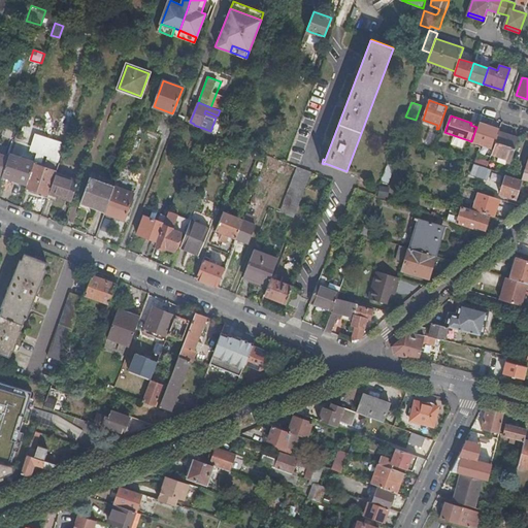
[(496,141),(499,132),(500,130),(480,123),(473,141),(494,149),(496,141)]
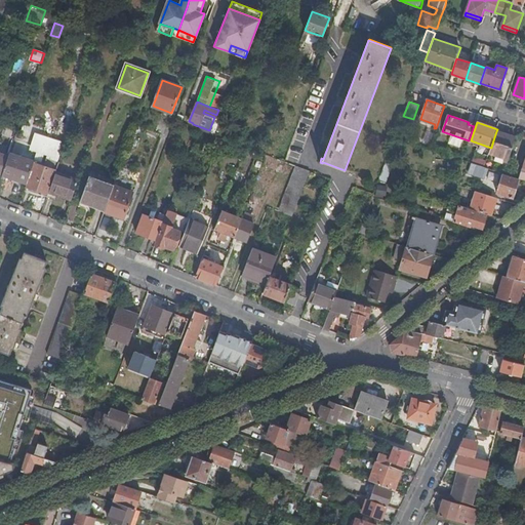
[(505,161),(508,162),(513,148),(493,140),(491,148),(489,153),(495,155),(505,158),(505,161)]
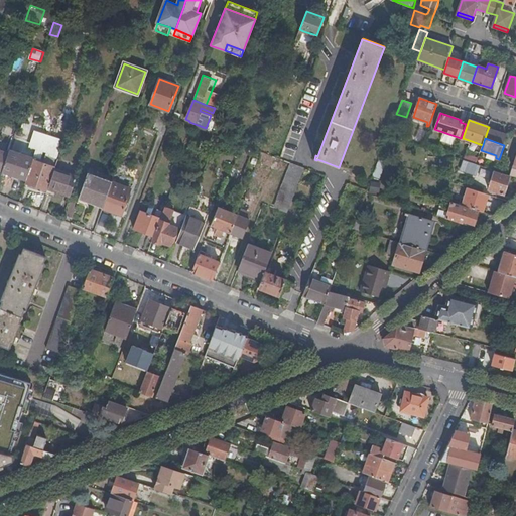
[(0,170),(3,172),(9,154),(0,151),(0,170)]
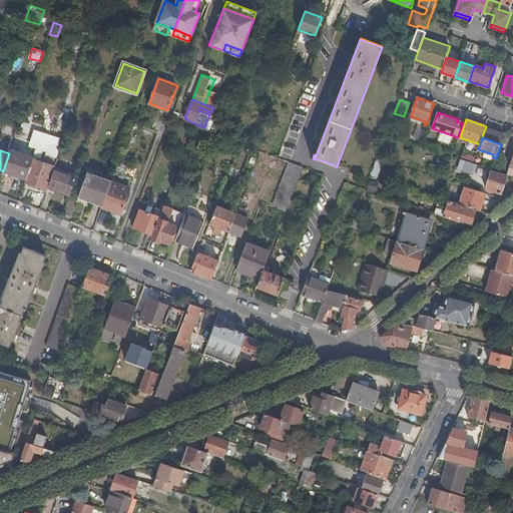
[(3,171),(25,178),(32,158),(10,150),(9,153),(3,171)]
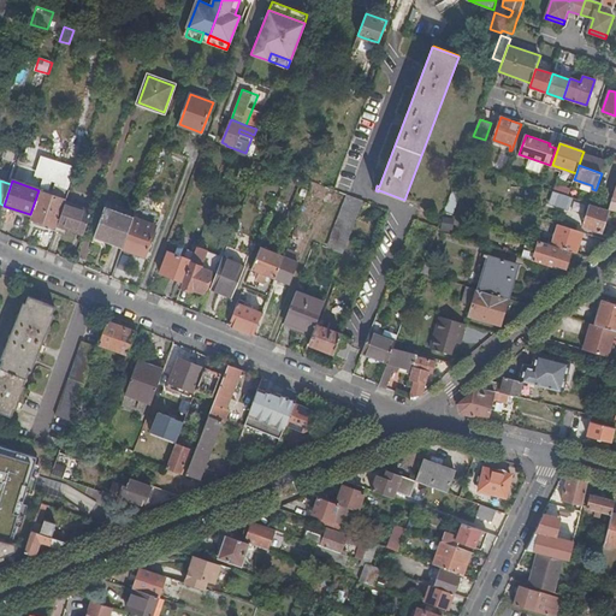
[(591,193),(592,189),(592,185),(581,182),(580,189),(591,193)]
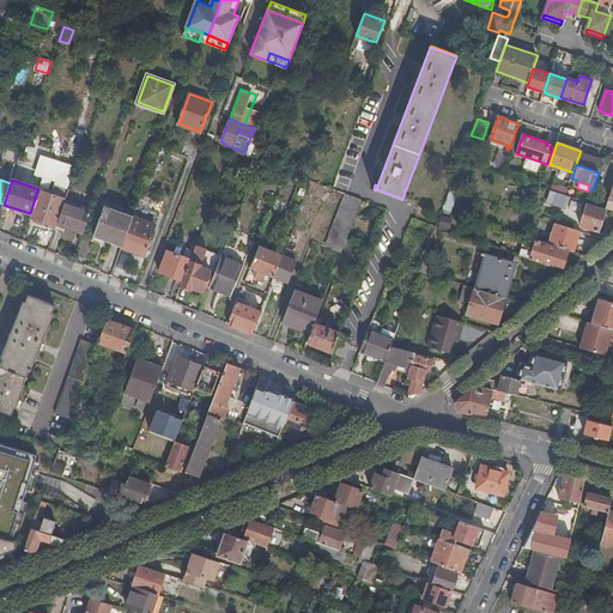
[(565,195),(571,198),(578,200),(582,193),(569,188),(565,195)]
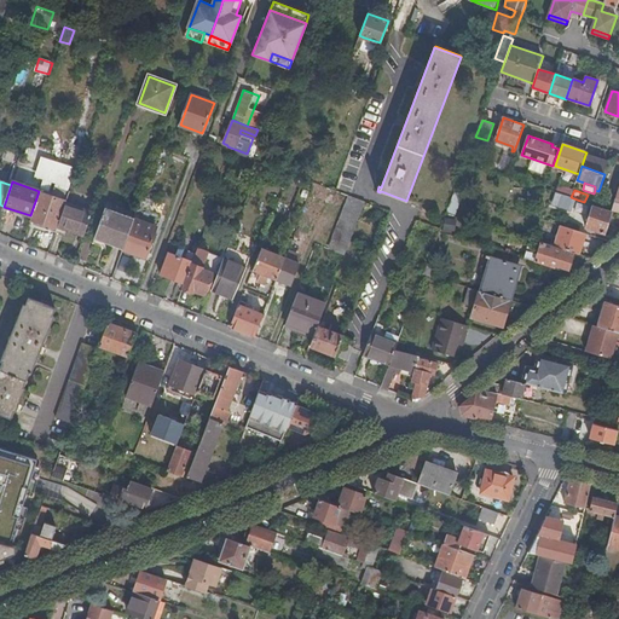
[(40,192),(30,219),(34,220),(42,224),(44,221),(56,226),(65,201),(40,192)]
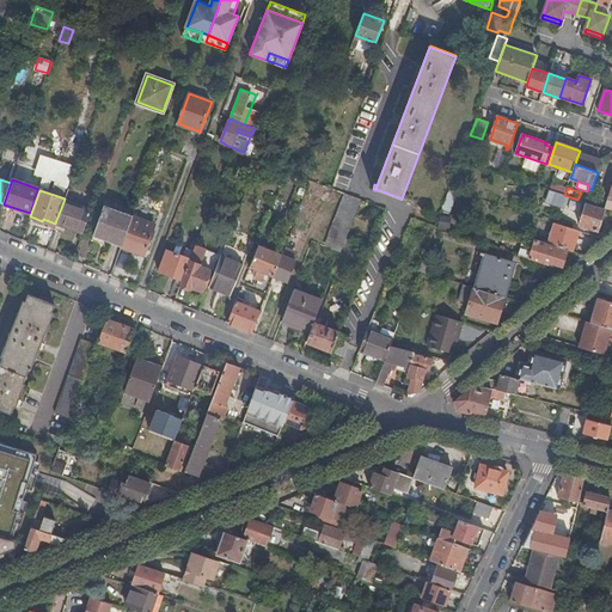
[(564,195),(551,190),(549,202),(567,208),(570,197),(564,195)]
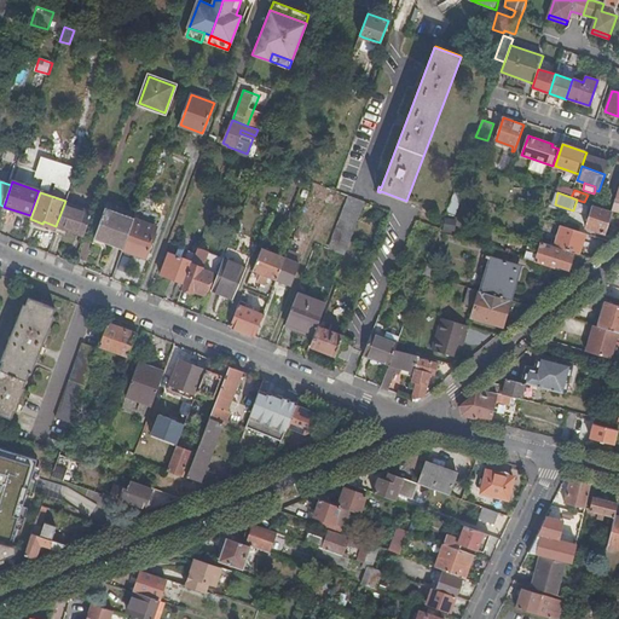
[(365,201),(350,195),(333,237),(350,243),(365,201)]
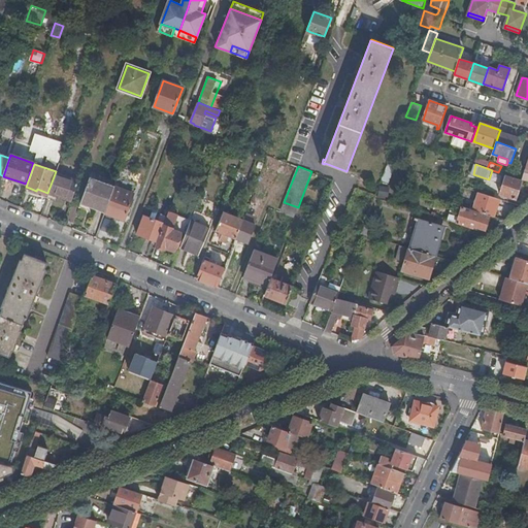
[(387,183),(391,170),(384,168),(381,180),(387,183)]
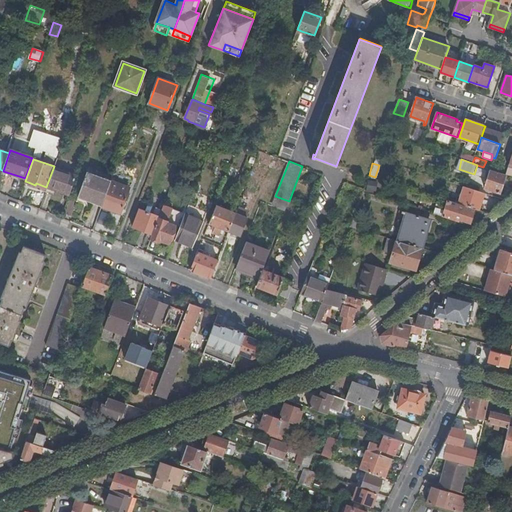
[(56,190),(68,194),(75,175),(54,168),(55,166),(54,166),(46,187),(46,188),(47,189),(46,192),(54,194),(56,190)]
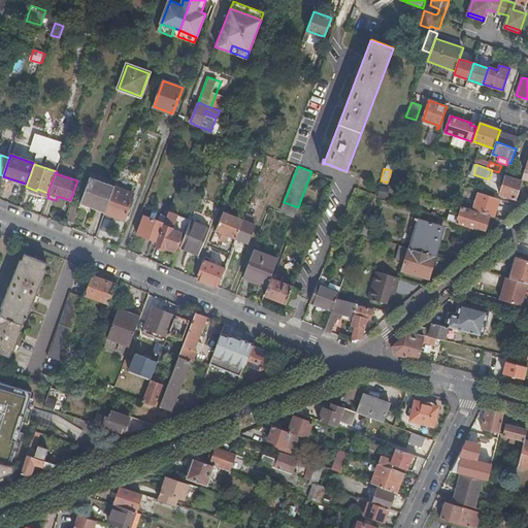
[(516,199),(522,180),(506,175),(500,194),(516,199)]
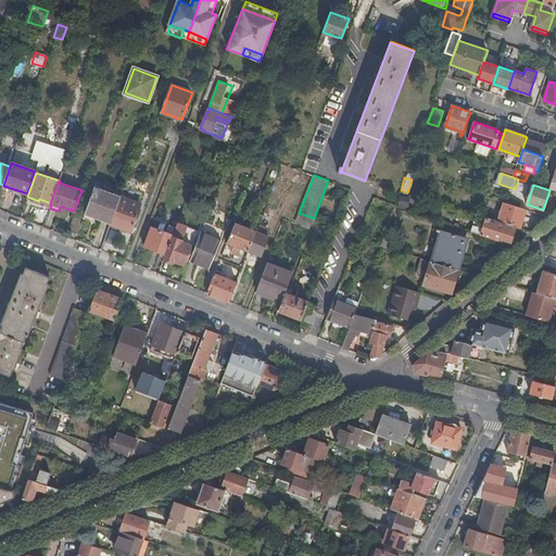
[(112,222),(121,197),(95,187),(86,211),(112,222)]
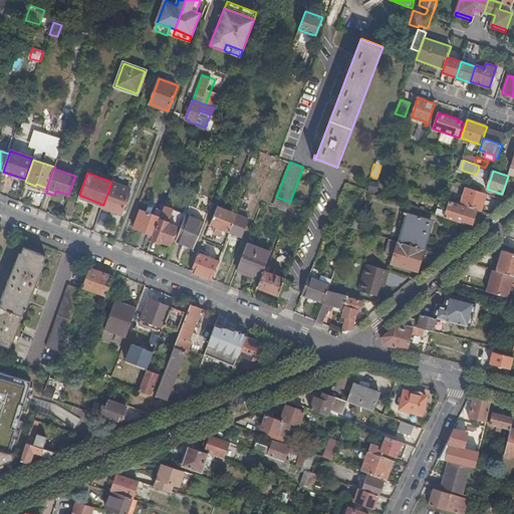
[(75,176),(68,195),(69,196),(76,177),(75,176)]
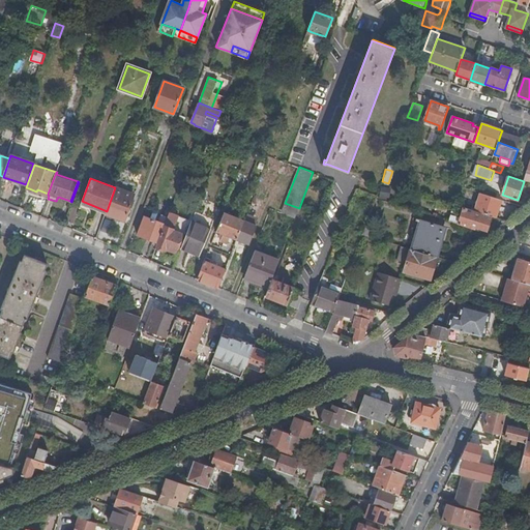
[(135,195),(115,187),(107,211),(106,213),(125,221),(135,195)]
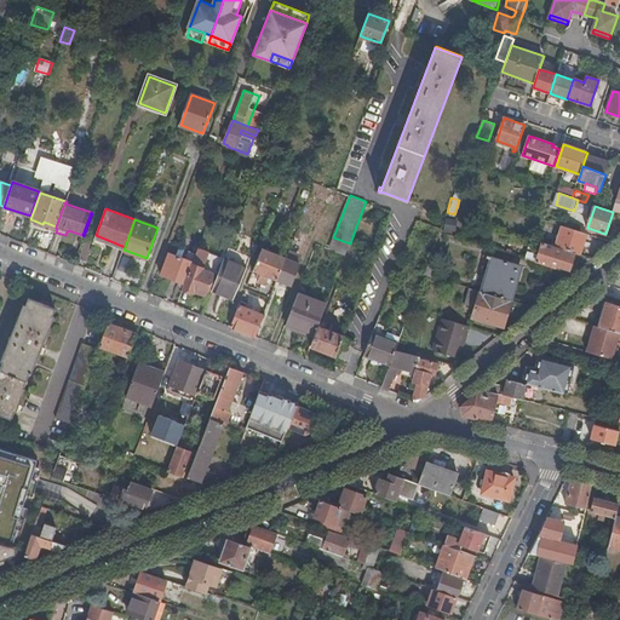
[(454,231),(454,219),(442,219),(442,231),(454,231)]
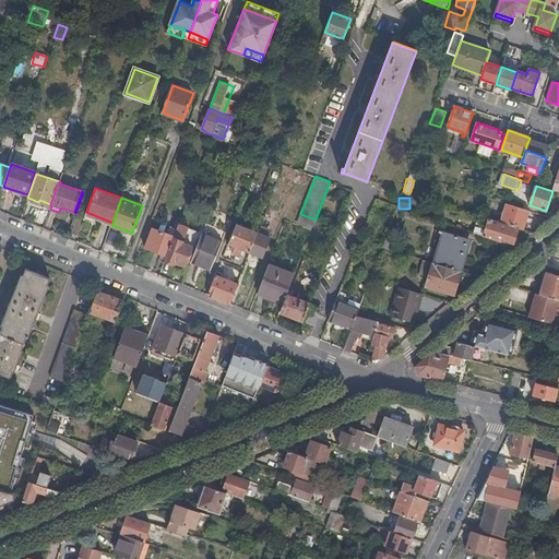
[(38,202),(31,199),(30,202),(49,209),(50,205),(50,204),(39,200),(38,202)]
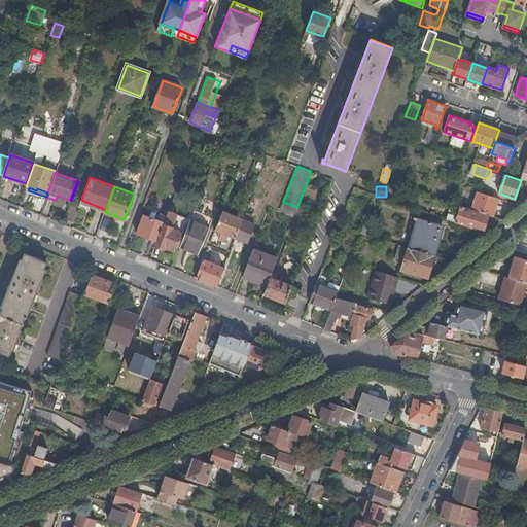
[(489,214),(493,216),(499,199),(479,192),(472,209),(489,214)]
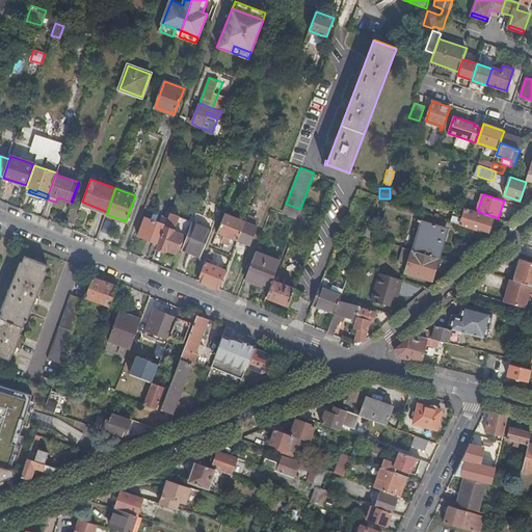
[(450,222),(476,230),(476,228),(488,232),(494,216),(477,211),(455,205),(450,222)]
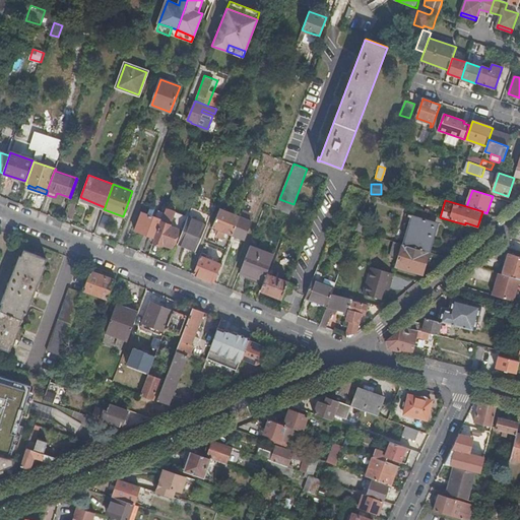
[(232,235),(240,215),(220,207),(212,228),(219,230),(216,236),(223,239),(226,233),(232,235)]
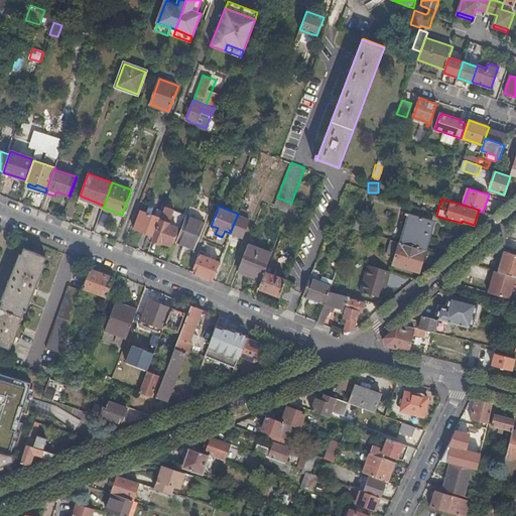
[(230,233),(241,237),(249,218),(244,216),(246,210),(240,207),(238,214),(230,233)]
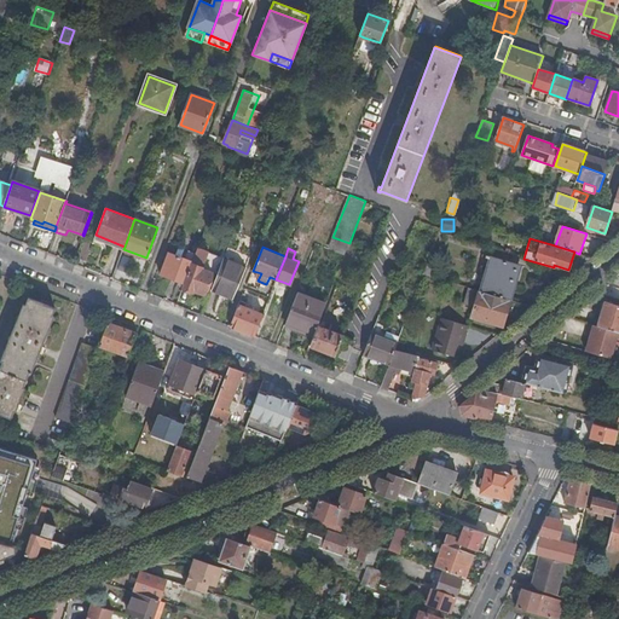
[(433,252),(424,275),(431,277),(439,254),(433,252)]
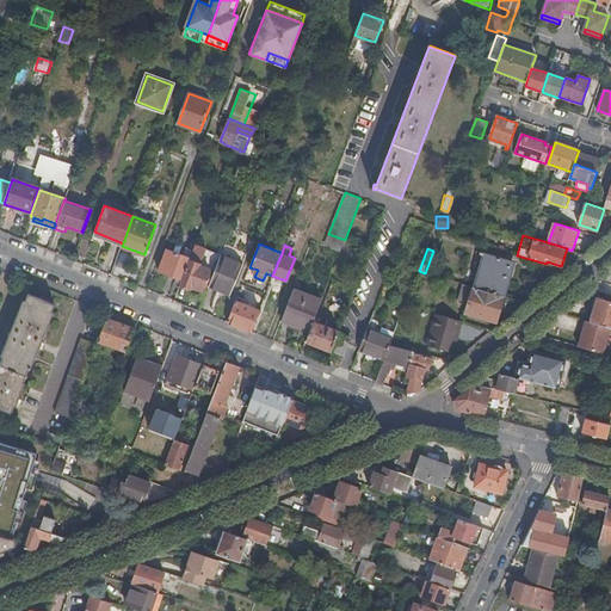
[(159,270),(183,279),(190,260),(190,258),(166,250),(159,270)]
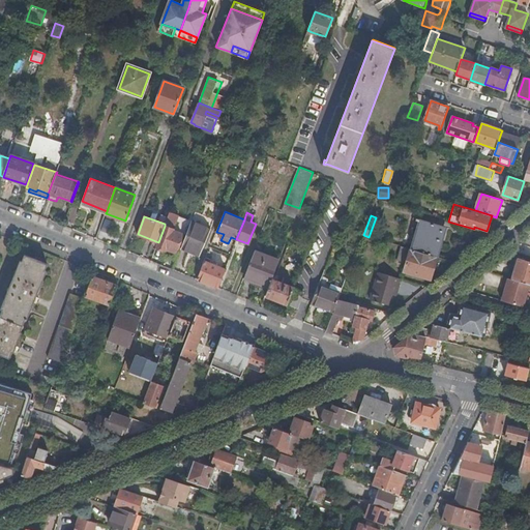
[(437,257),(439,258),(439,256),(438,256),(446,228),(419,219),(411,248),(410,248),(410,249),(437,257)]
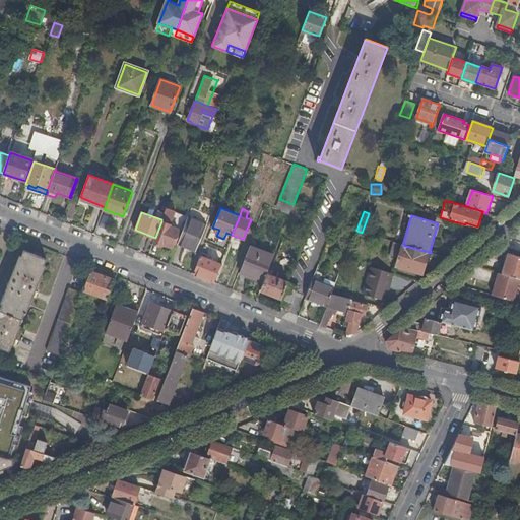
[(181,236),(179,243),(196,251),(207,224),(188,217),(183,231),(181,236)]
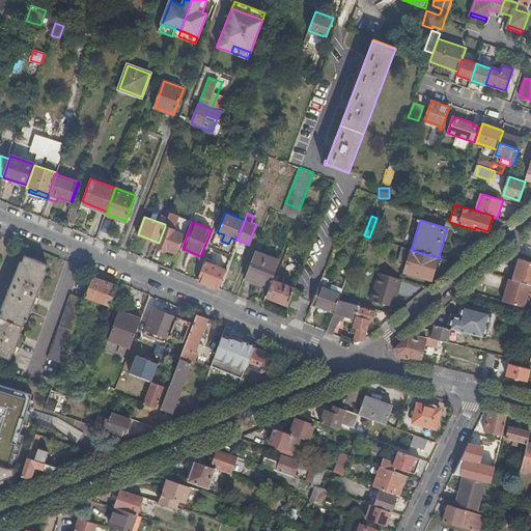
[(183,240),(185,241),(187,235),(183,233),(183,234),(174,230),(165,226),(159,243),(157,246),(167,250),(168,249),(175,252),(179,243),(182,244),(183,240)]
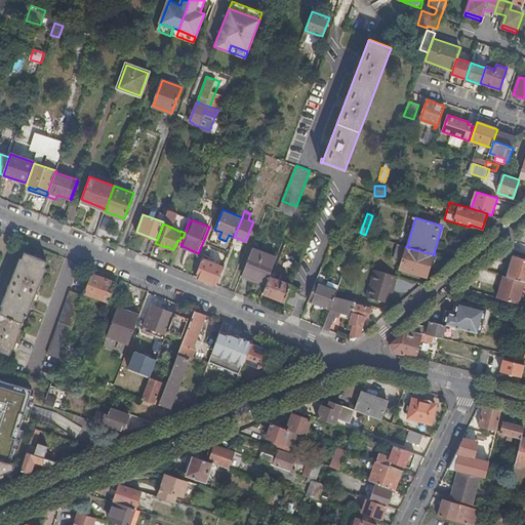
[(433,254),(406,247),(398,244),(394,257),(402,259),(400,268),(401,270),(426,276),(427,276),(433,254)]
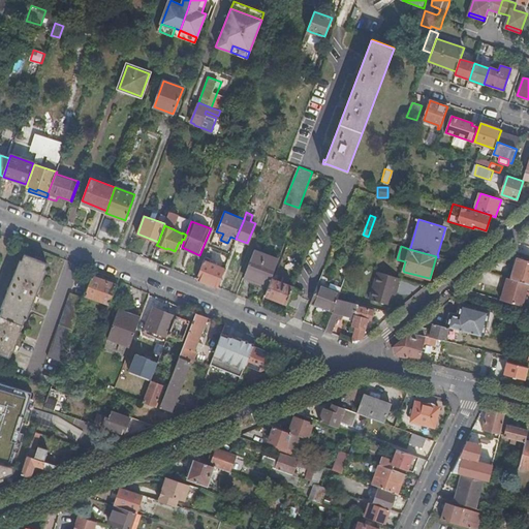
[(244,278),(268,287),(271,278),(278,259),(254,250),(244,278)]
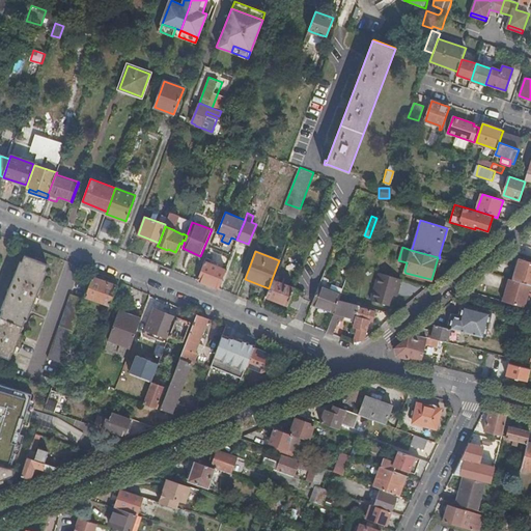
[(45,271),(47,264),(25,255),(22,261),(20,260),(0,309),(2,310),(0,314),(0,355),(8,359),(11,353),(14,353),(21,333),(20,332),(25,319),(26,320),(46,271),(45,271)]
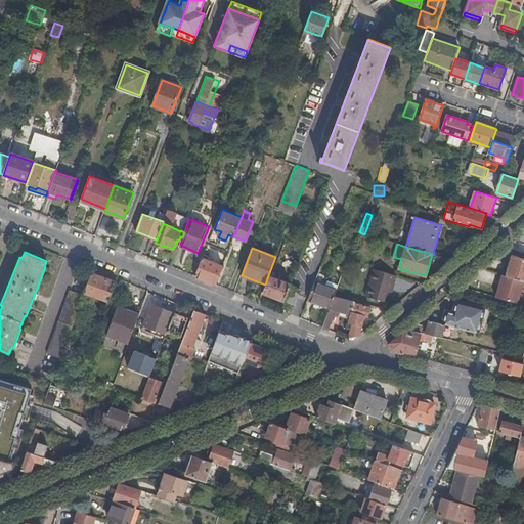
[(523,259),(512,256),(507,275),(523,280),(523,259)]
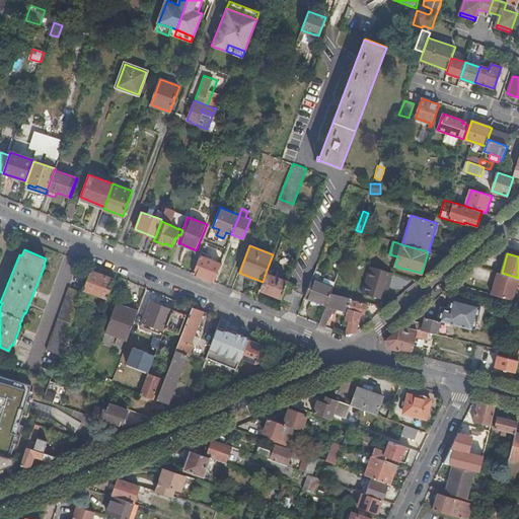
[(194,274),(214,282),(220,263),(201,254),(194,274)]
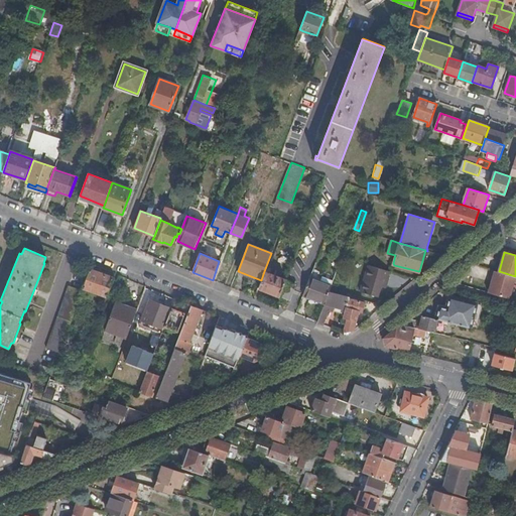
[(389,281),(391,271),(369,265),(361,291),(379,296),(383,284),(384,279),(389,281)]
